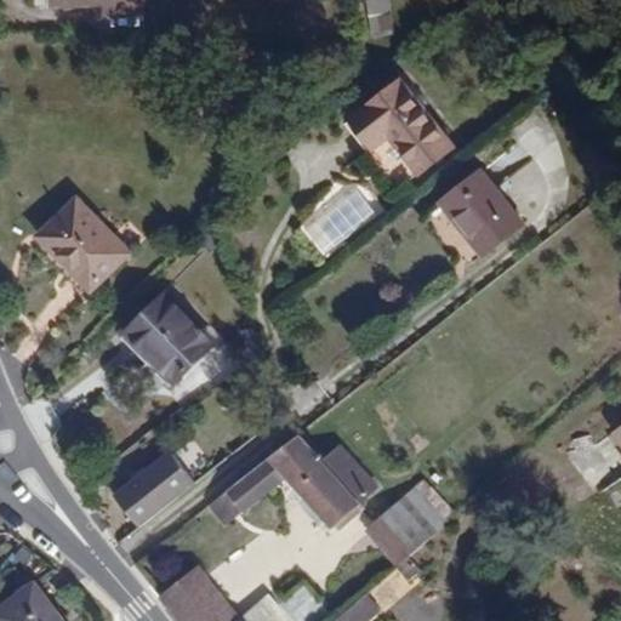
[(52,0),(53,3),(91,3),(92,12),(143,11),(142,0),(52,0)]
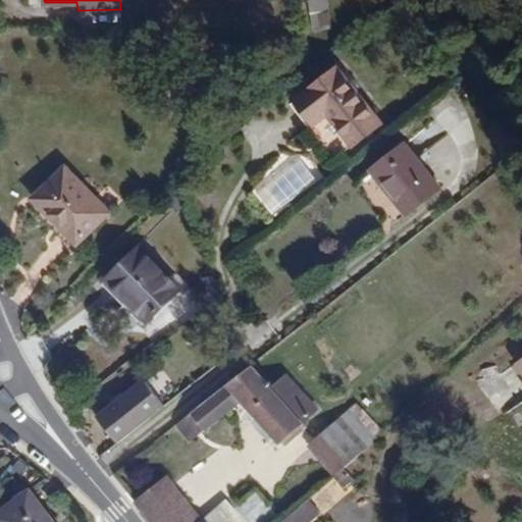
[(306,0),(310,13),(329,8),(327,0),(306,0)]
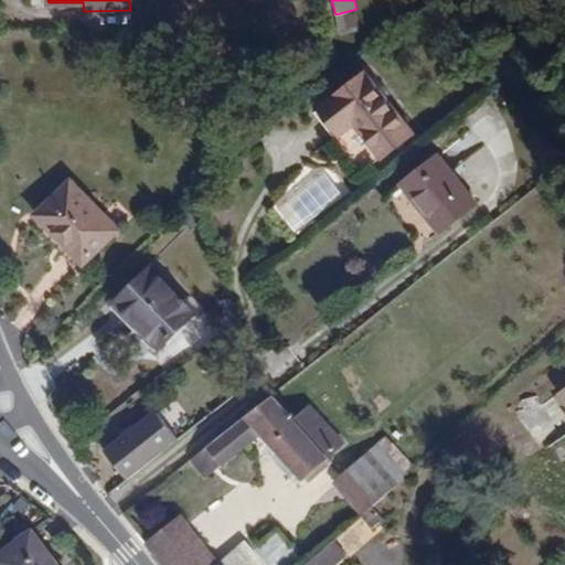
[(354,12),(334,17),(339,32),(358,28),(354,12)]
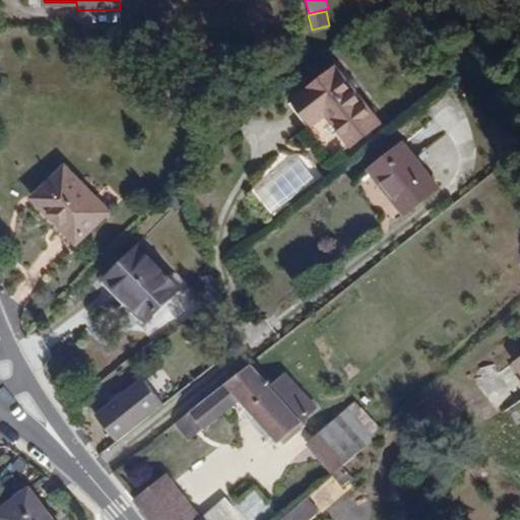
[(329,112),(353,142),(379,121),(335,66),(296,99),(316,123),(329,112)]
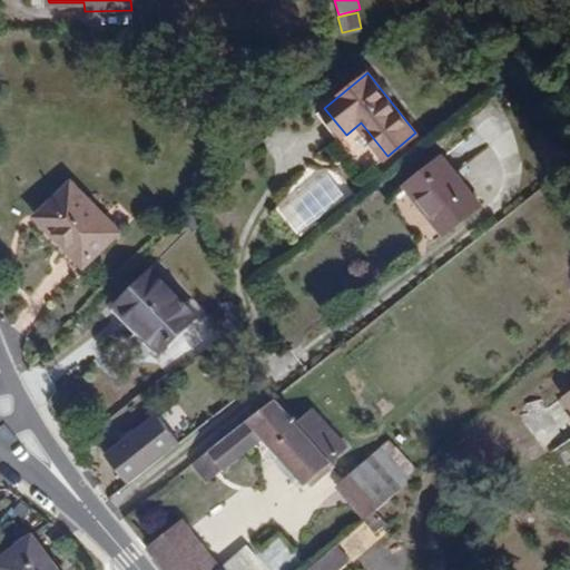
[(443,155),(405,186),(445,235),(483,205),(443,155)]
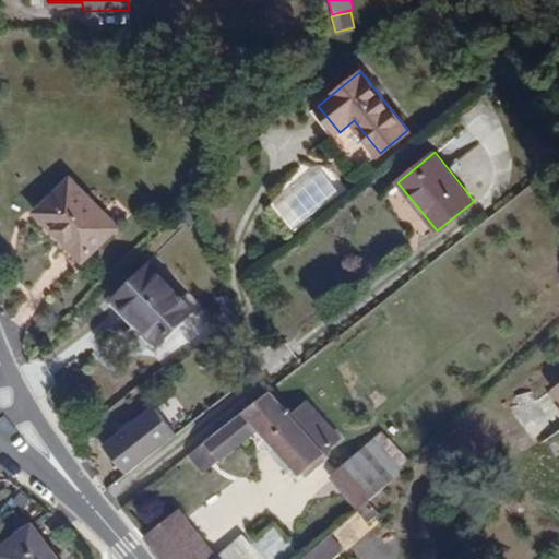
[(35,212),(82,262),(118,227),(72,178),(35,212)]
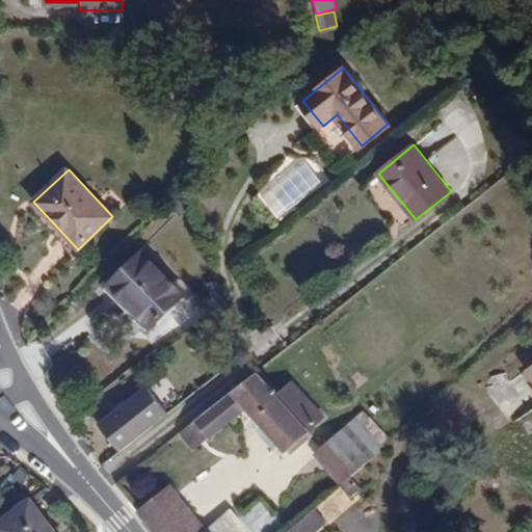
[(109,286),(150,327),(184,294),(143,253),(109,286)]
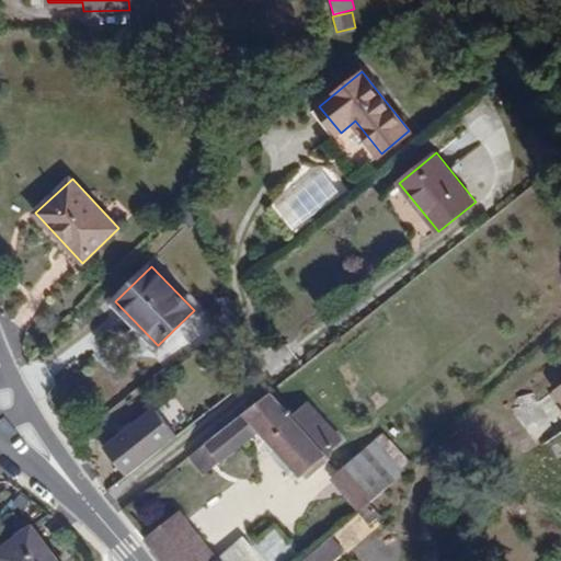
[(560,386),(551,393),(560,407),(560,386)]
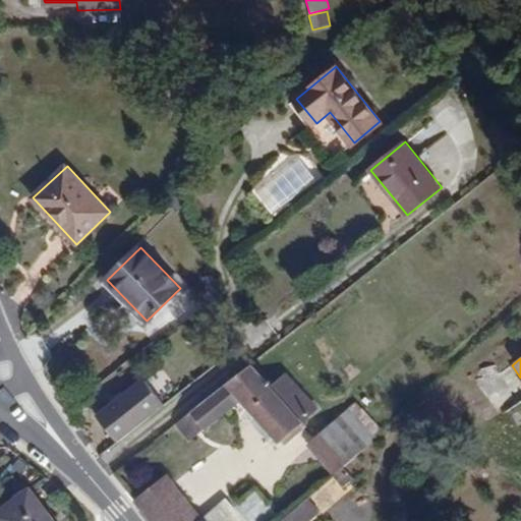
[(251,362),(217,390),(229,409),(240,401),(280,443),(303,422),(301,420),(316,405),(286,373),(271,384),(251,362)]
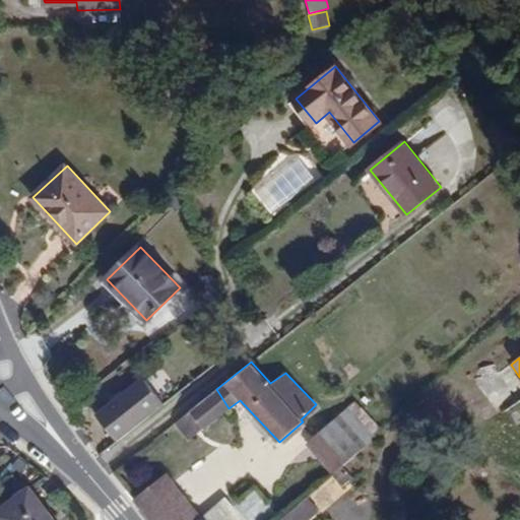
[(100,412),(120,439),(167,402),(146,376),(100,412)]
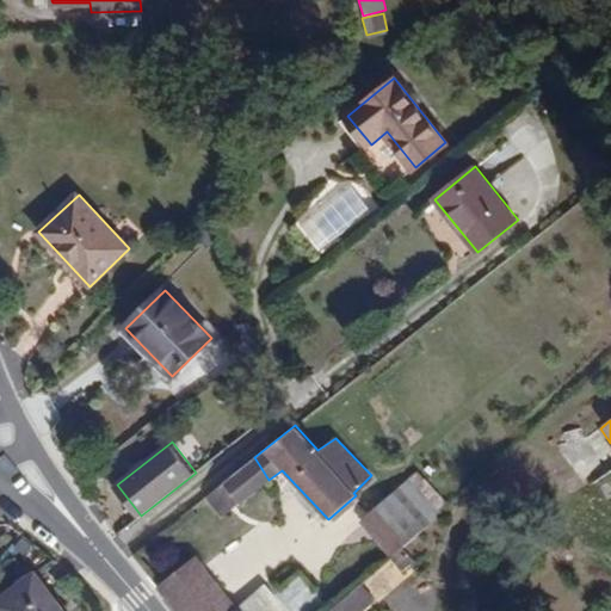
[(254,457),(224,480),(241,504),(271,482),(269,480),(254,457)]
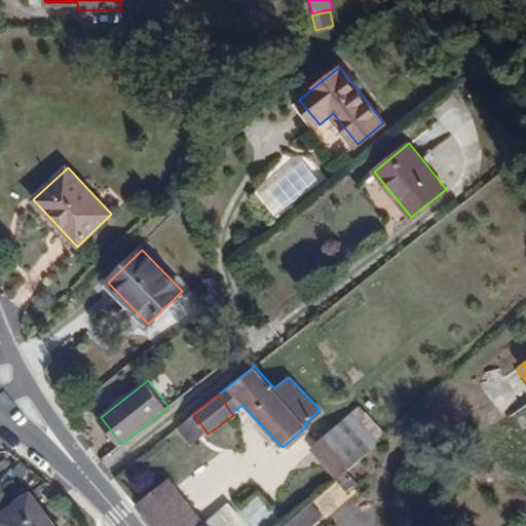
[(362,457),(380,442),(378,440),(384,433),(359,406),(336,427),(362,457)]
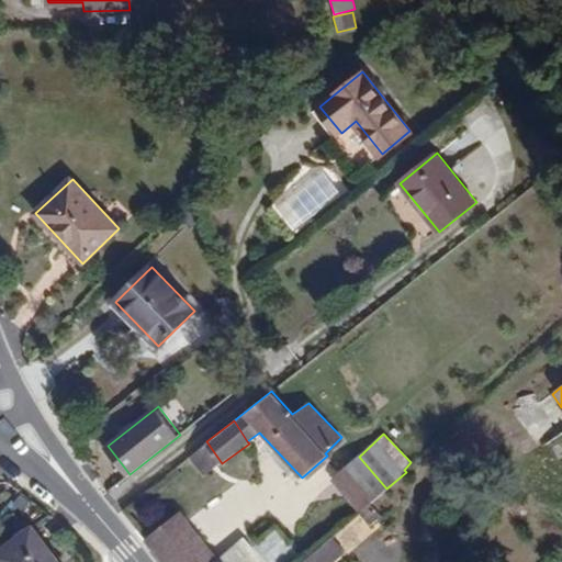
[(205,476),(222,463),(206,441),(188,456),(205,476)]
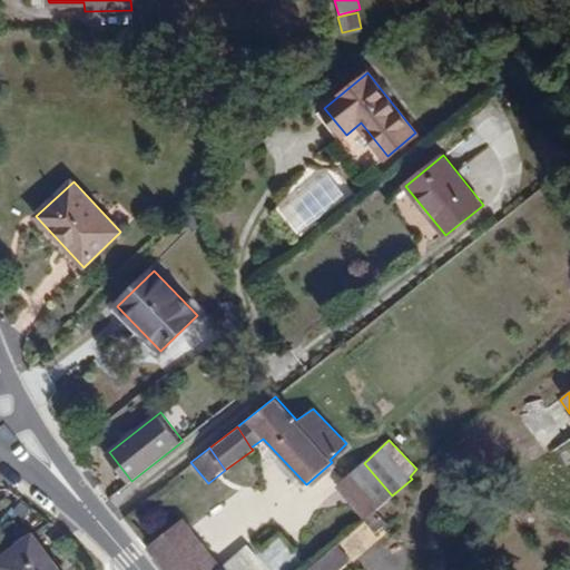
[(337,469),(332,462),(306,484),(312,491),(337,469)]
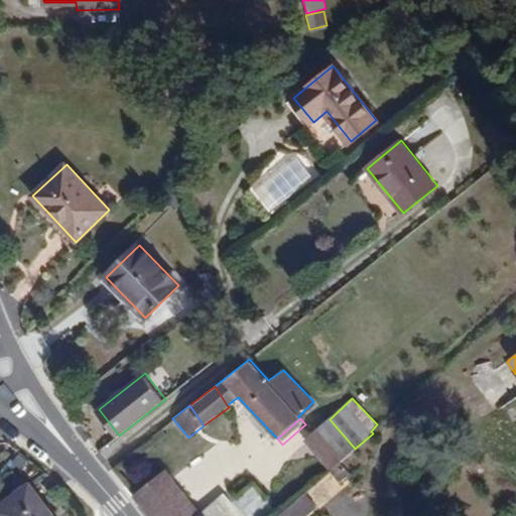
[(330,419),(304,440),(331,471),(340,462),(355,448),(330,419)]
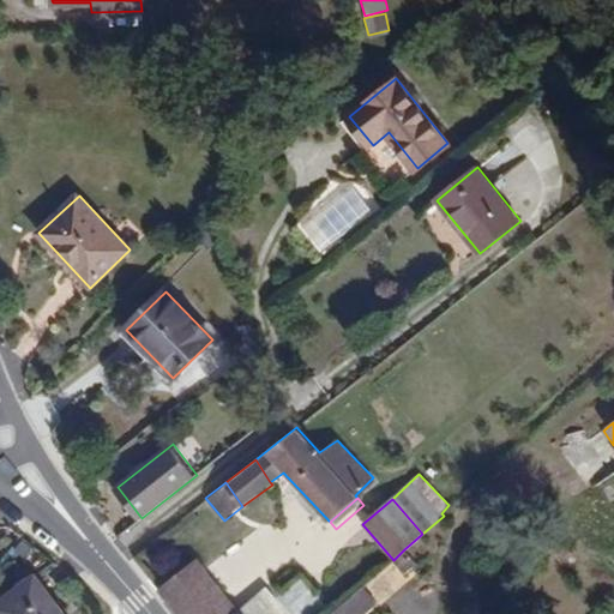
[(404,549),(393,560),(405,575),(417,564),(404,549)]
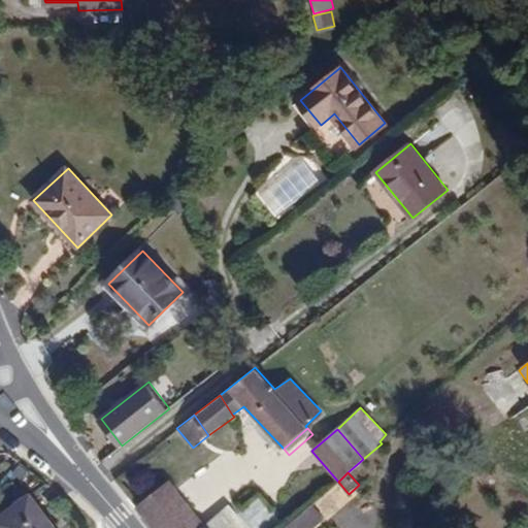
[(170,484),(138,506),(156,527),(202,527),(206,526),(170,484)]
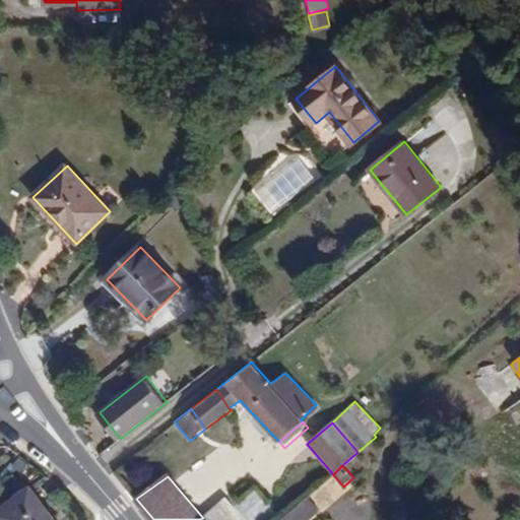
[(0,508),(0,519),(53,519),(31,488),(0,508)]
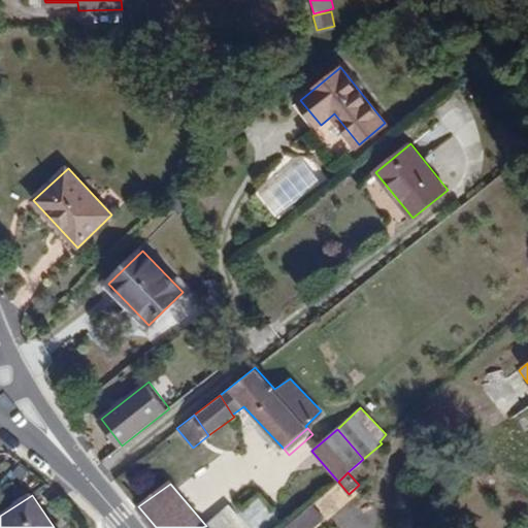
[(285,527),(291,523),(264,496),(241,514),(232,504),(206,526),(202,527),(285,527)]
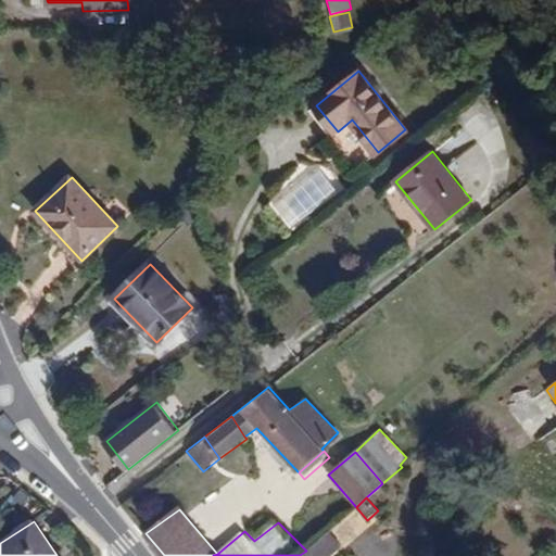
[(329,555),(341,545),(330,531),(306,551),(300,555),(329,555)]
